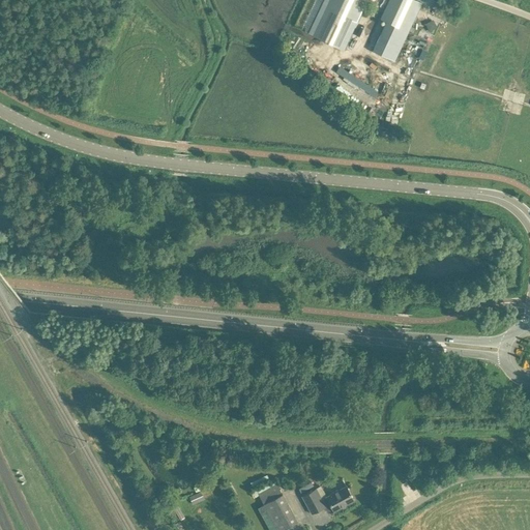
[(344,50),(366,0),(329,0),(313,35),(344,50)]
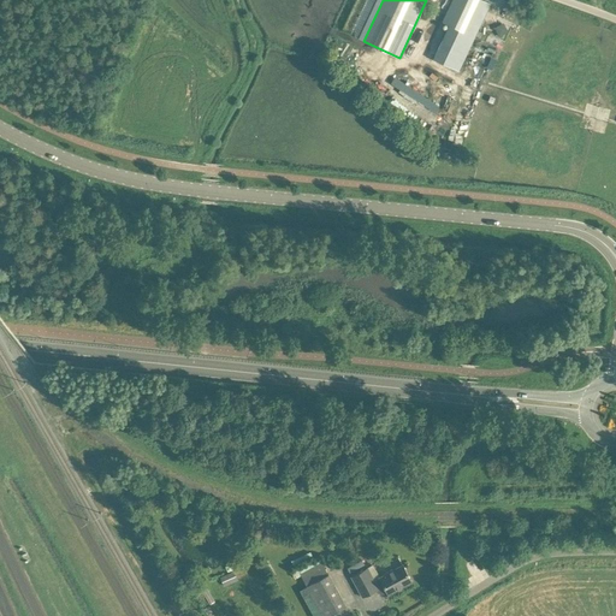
[(458,71),(485,15),(490,4),(483,0),(452,0),(443,22),(450,25),(434,59),(458,71)]
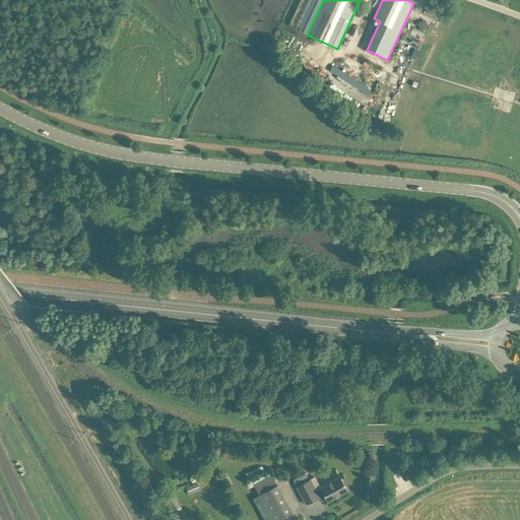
[(249,479),(264,472),(262,467),(246,474),(249,479)]
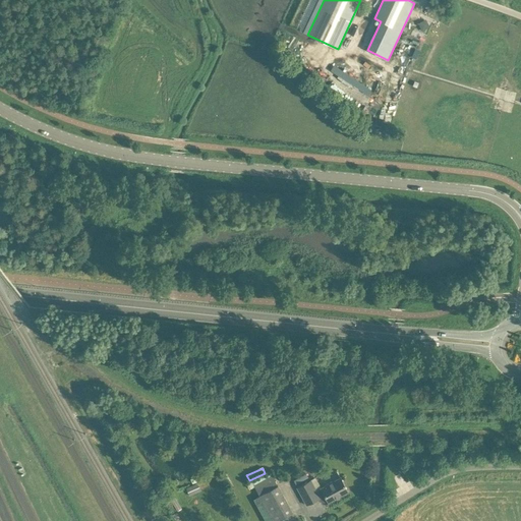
[(259,495),(278,485),(273,475),(272,473),(247,486),(249,491),(255,488),(259,495)]
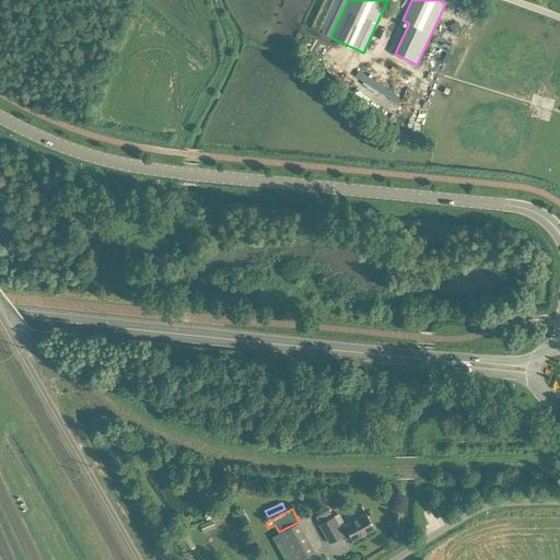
[(374,528),(369,520),(368,515),(343,528),(337,515),(319,524),(330,543),(345,535),(343,535),(349,532),(353,540),(374,528)]
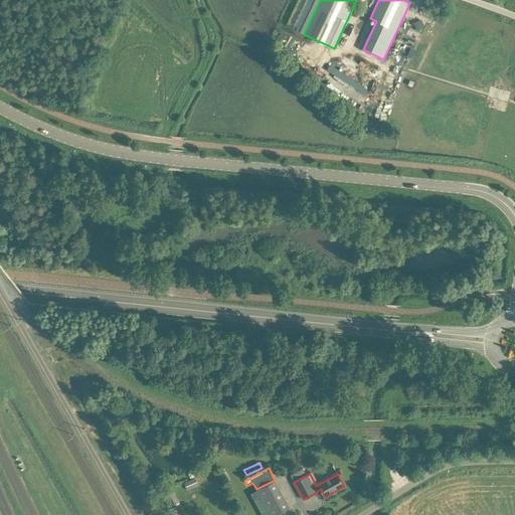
[(199,485),(195,478),(184,483),(187,490),(199,485)]
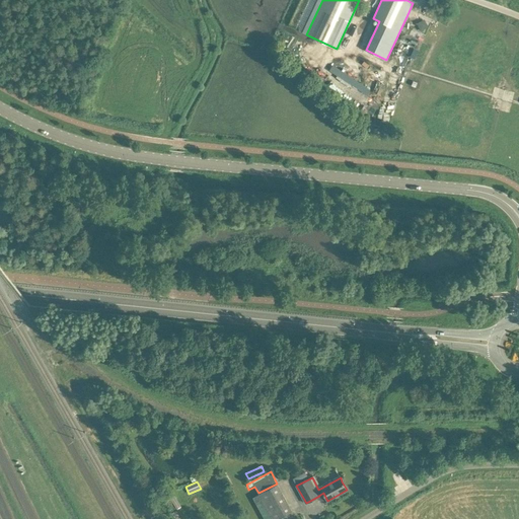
[(276,518),(292,511),(287,502),(277,484),(258,493),(272,518),(276,518)]
